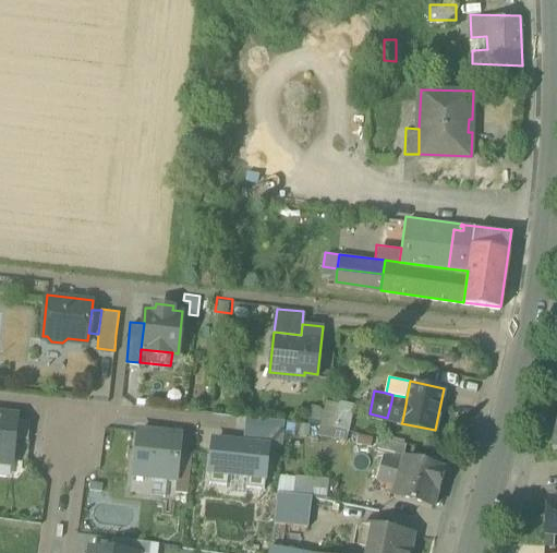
[(326,423),(349,428),(354,403),(329,396),(326,395),(324,405),(321,422),(326,423)]
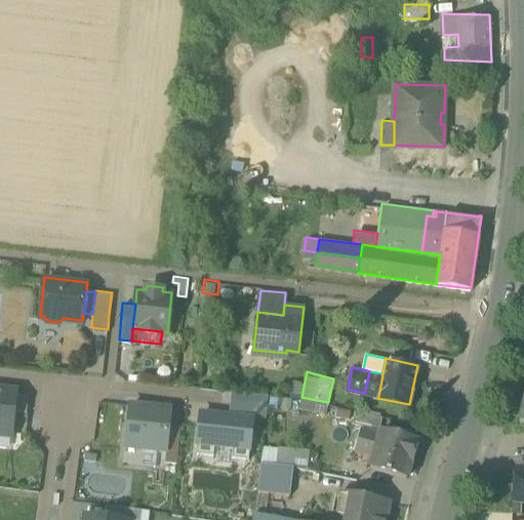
[(383,373),(369,371),(368,377),(381,381),(383,373)]
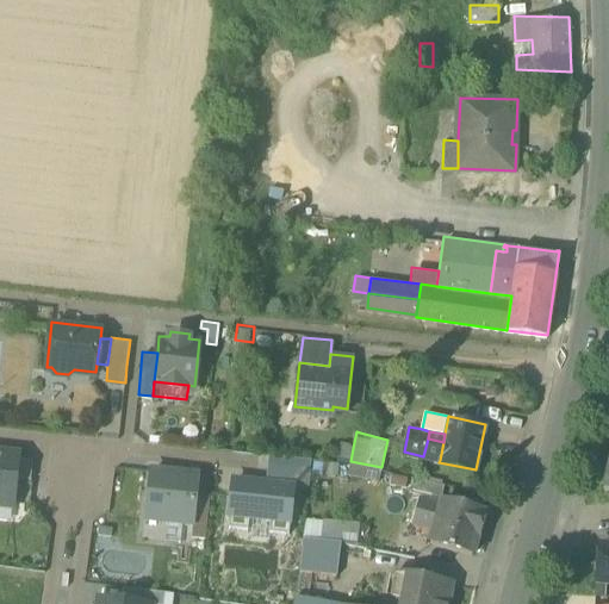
[(335,460),(350,461),(354,442),(340,439),(335,460)]
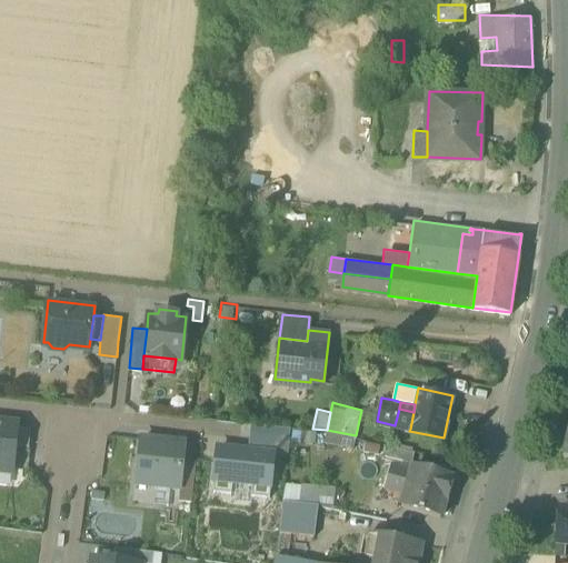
[(395,425),(410,429),(414,412),(399,409),(395,425)]
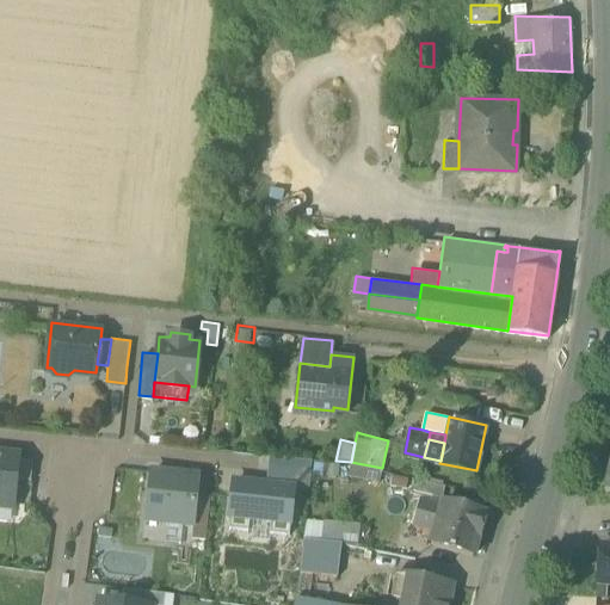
[(19,452),(0,450),(0,501),(13,504),(14,504),(17,476),(19,457),(19,452)]
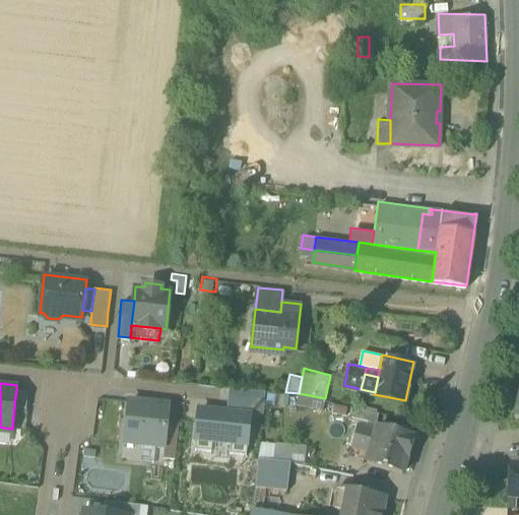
[(230,386),(226,410),(251,412),(263,413),(265,390),(230,386)]
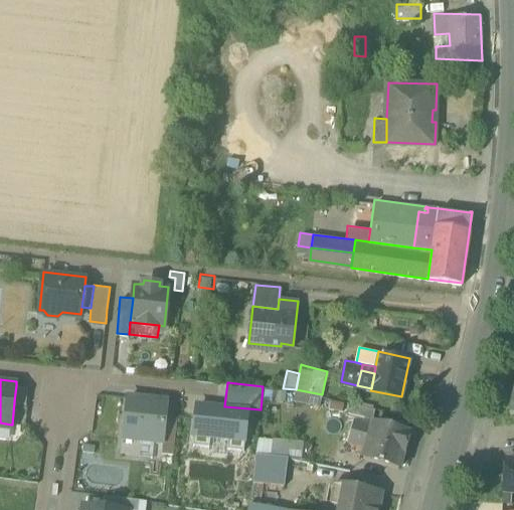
[(28,386),(16,385),(14,401),(26,402),(28,386)]
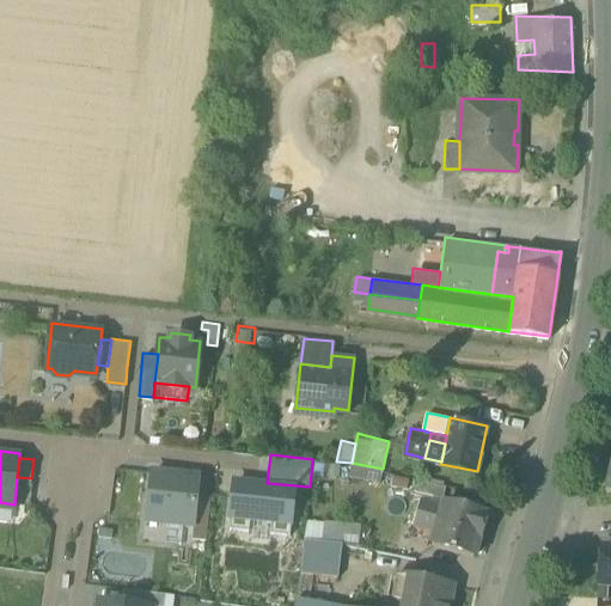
[(380,481),(383,469),(358,464),(352,463),(350,473),(380,481)]
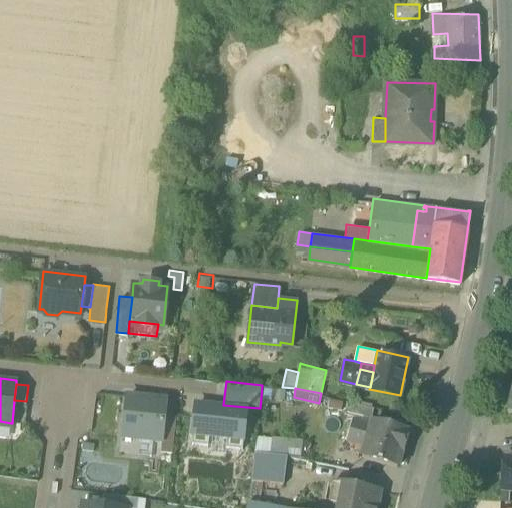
[(127,393),(123,433),(162,437),(165,414),(167,398),(127,393)]
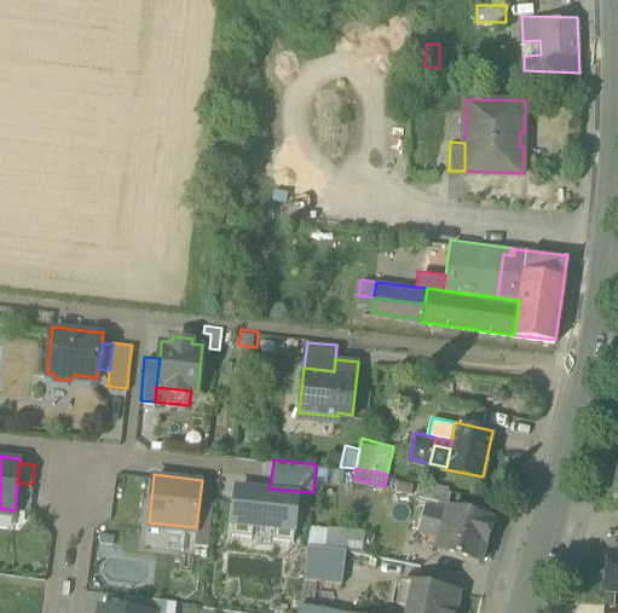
[(420,497),(448,503),(451,490),(423,483),(420,497)]
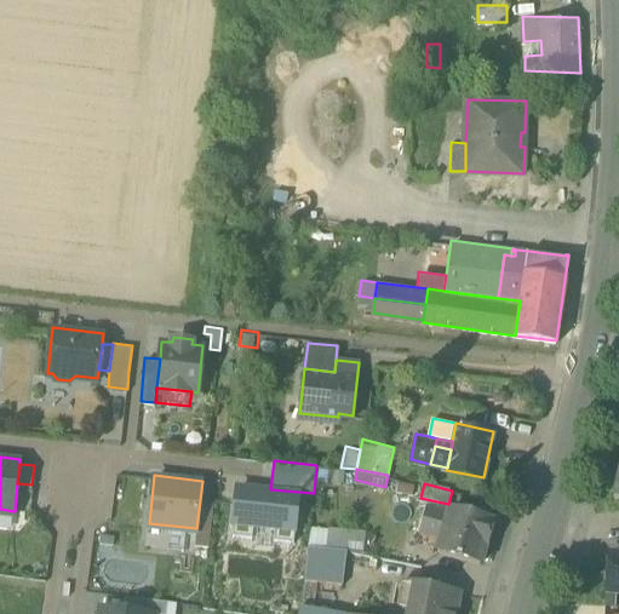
[(270,489),(238,486),(233,533),(252,535),(253,524),(276,527),(275,538),(293,540),(299,492),(270,489)]
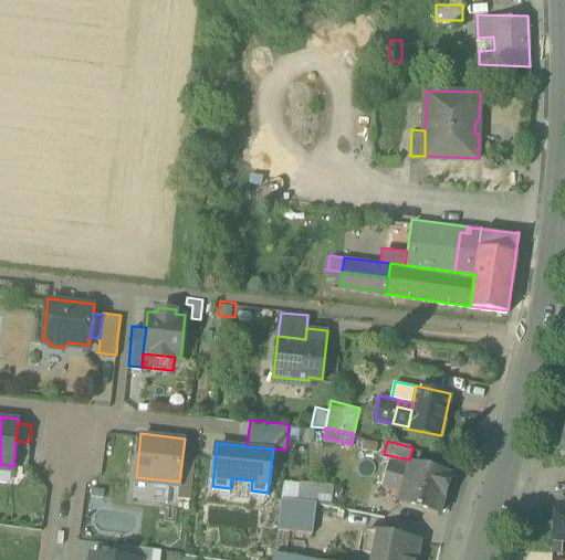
[(196,457),(182,456),(179,482),(178,496),(191,498),(196,457)]
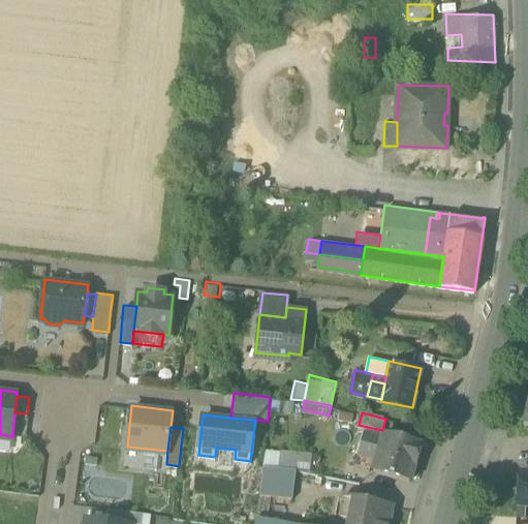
[(358,451),(377,457),(382,436),(364,431),(358,451)]
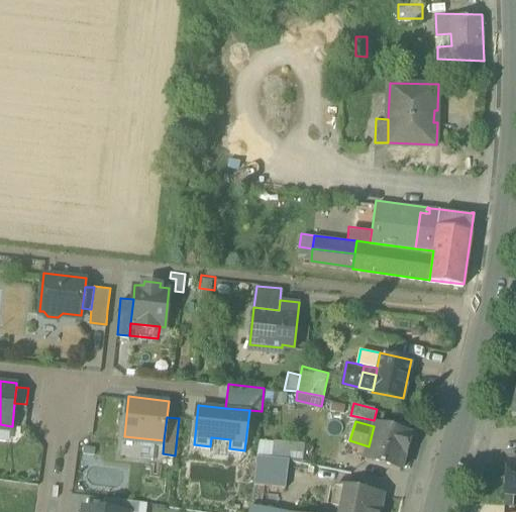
[(375,423),(374,426),(369,446),(365,458),(400,468),(405,450),(406,450),(411,432),(375,423)]
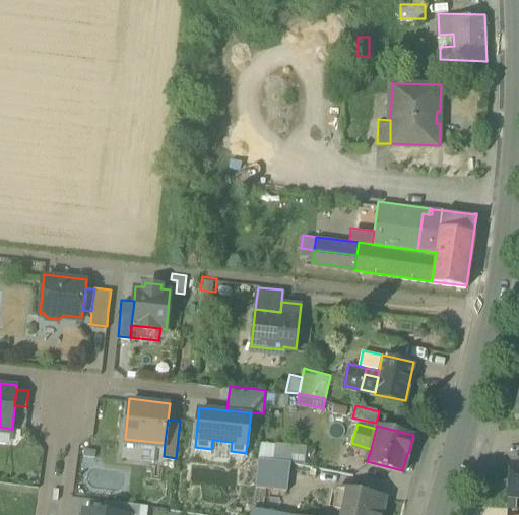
[(0,440),(9,442),(11,429),(0,427),(0,440)]
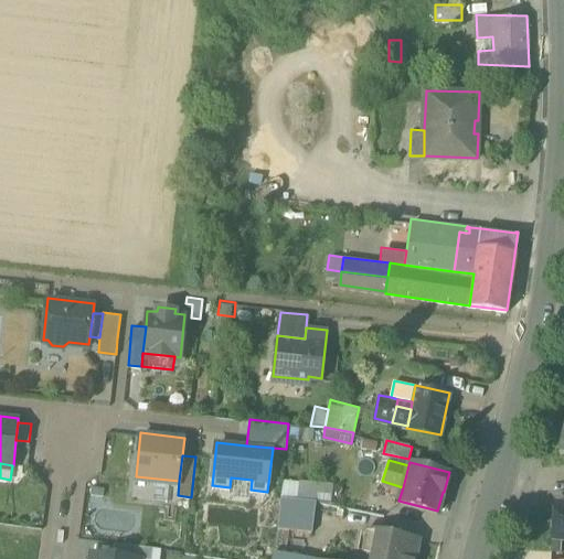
[(283,476),(280,495),(297,497),(299,479),(283,476)]
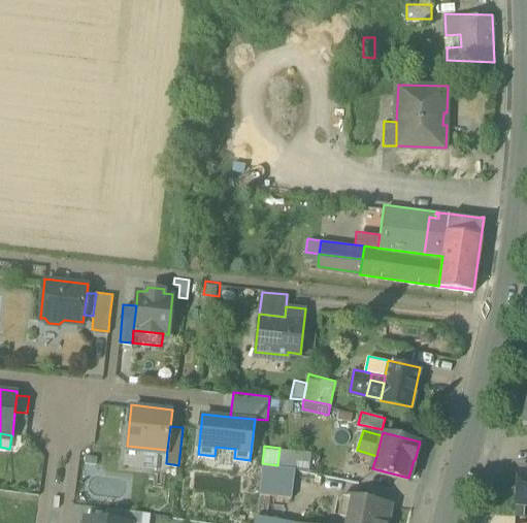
[(215,456),(198,454),(198,458),(215,460),(213,466),(233,468),(233,462),(250,464),(250,460),(234,458),(235,449),(216,447),(215,456)]
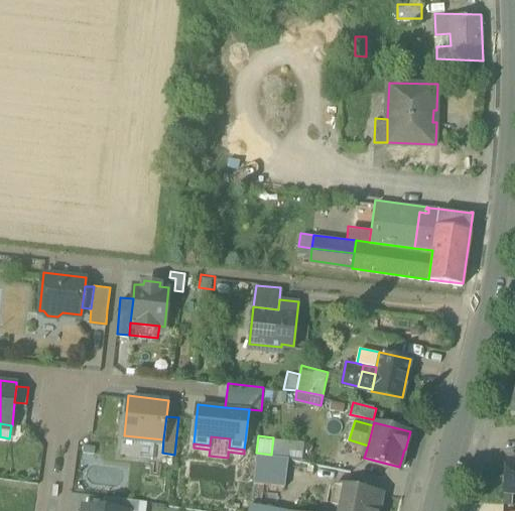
[(304,441),(273,437),(271,455),(288,457),(303,458),(304,441)]
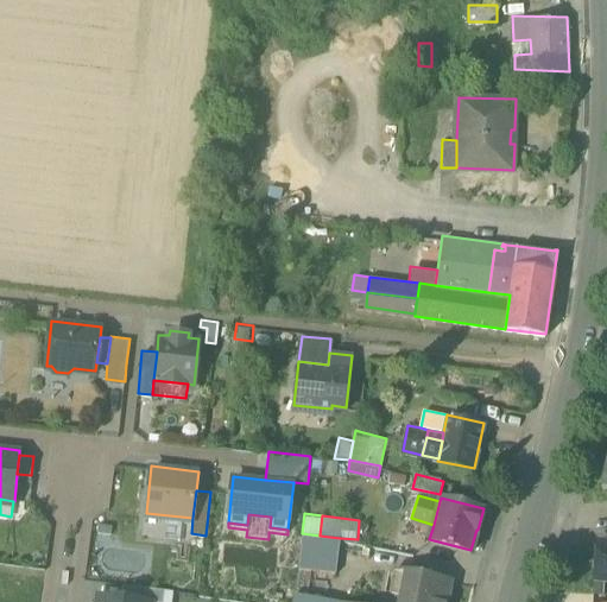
[(320,536),(302,533),(298,566),(335,571),(340,538),(320,536)]
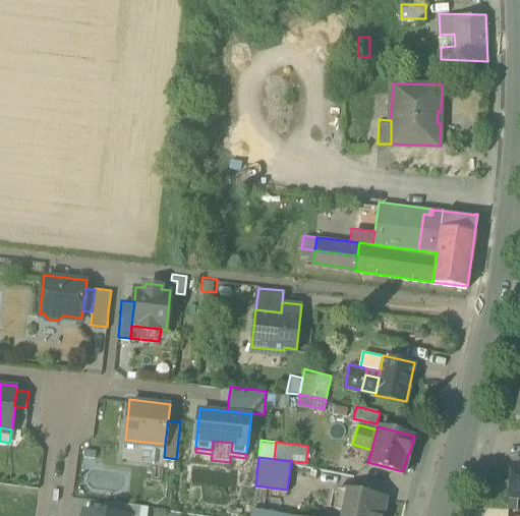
[(511,494),(519,494),(519,463),(513,462),(511,494)]
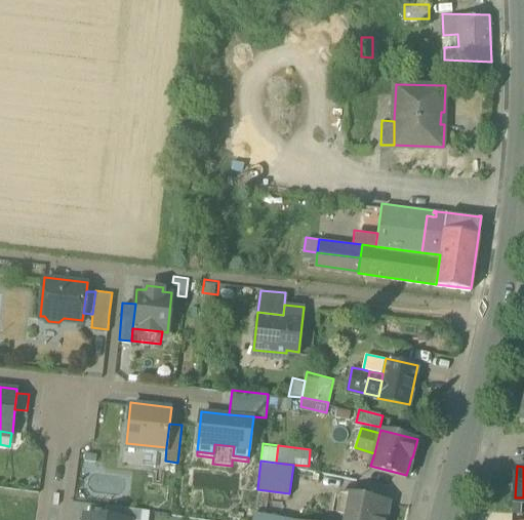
[(337,509),(350,512),(353,492),(340,489),(337,509)]
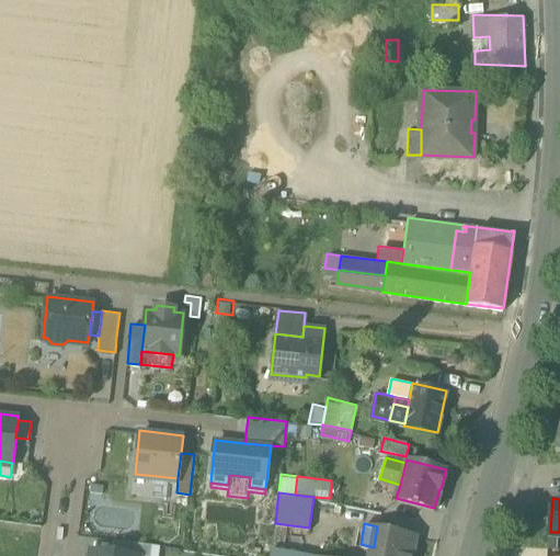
[(416,533),(377,526),(374,547),(372,555),(409,555),(410,554),(412,554),(416,533)]
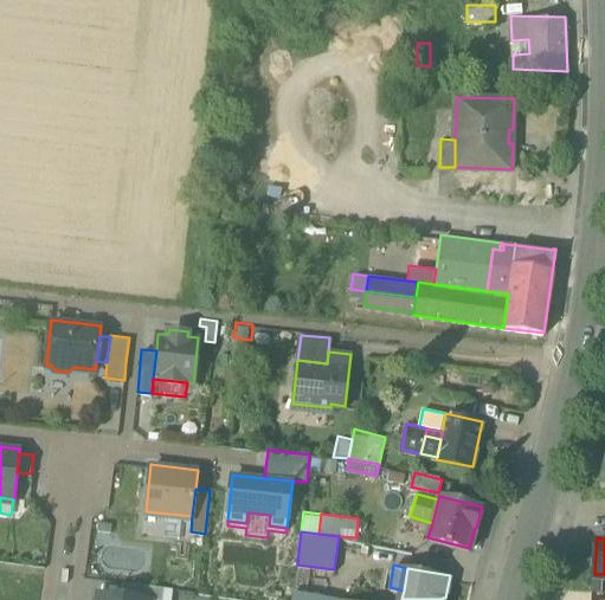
[(122,581),(121,594),(149,598),(162,599),(165,586),(122,581)]
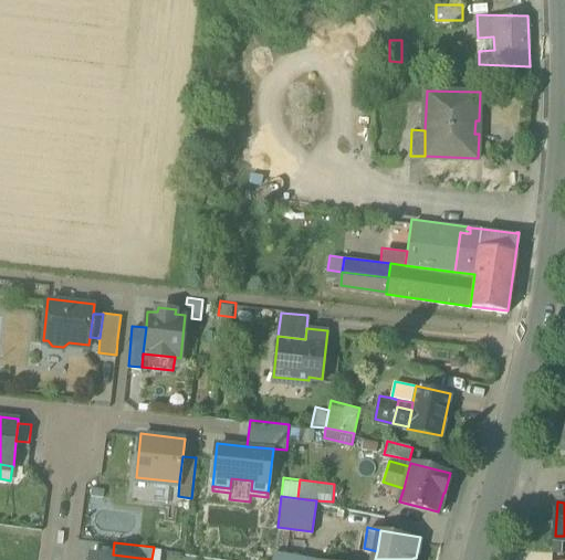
[(159,559),(161,548),(154,547),(152,559),(139,558),(138,559),(159,559)]
